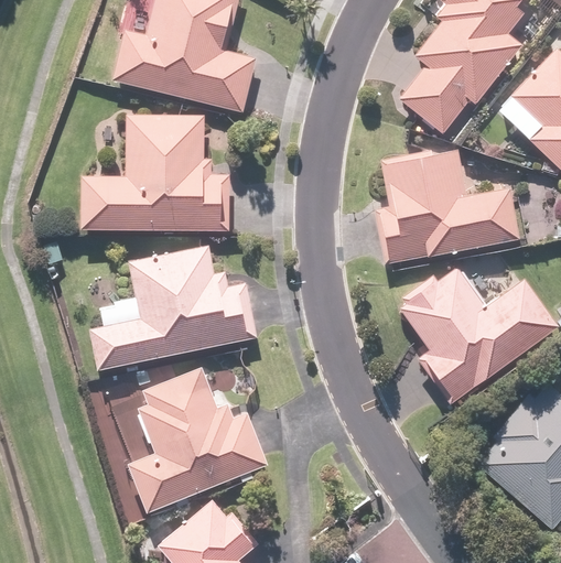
[(154,0),(148,39),(127,34),(117,83),(243,108),(252,57),(224,52),(232,9),(237,10),(239,0),(154,0)]
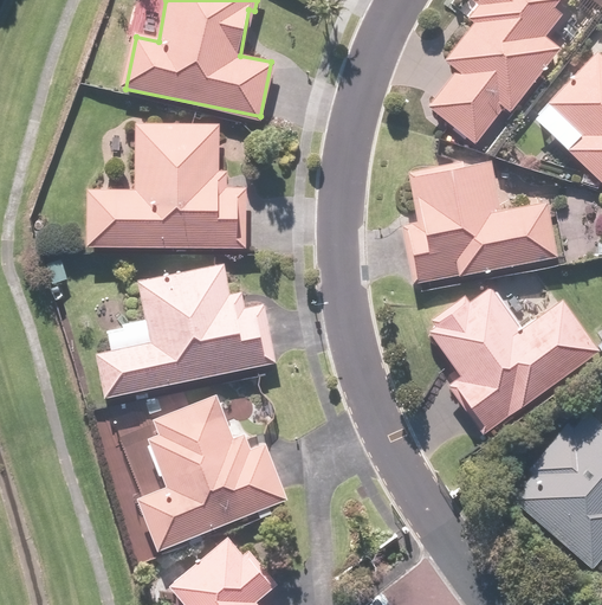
[(459,75),(432,107),(476,145),(504,111),(506,114),(561,51),(545,37),(563,15),(554,7),(560,0),(467,0),(455,14),(471,26),(441,59),(459,75)]
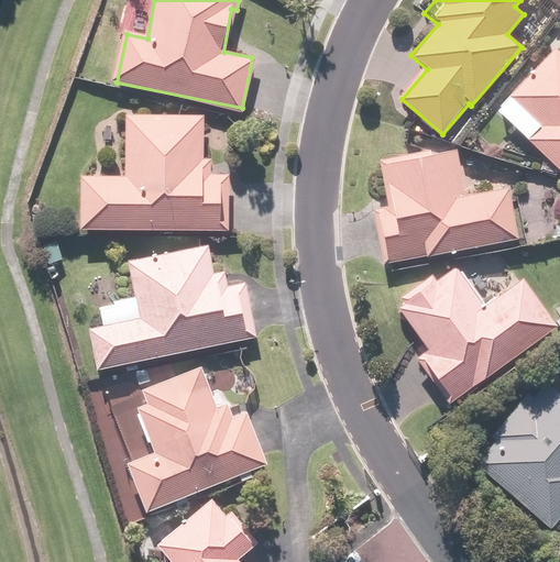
[(559,54),(553,48),(496,107),(559,169),(559,54)]
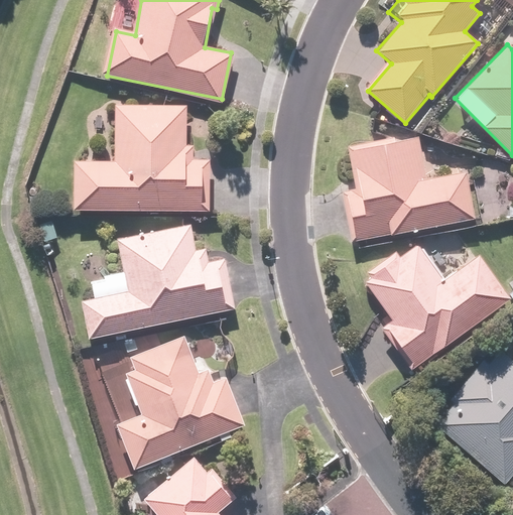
[(114,161),(74,160),(73,210),(210,212),(211,161),(193,160),(193,144),(185,144),(186,107),(115,106),(114,161)]
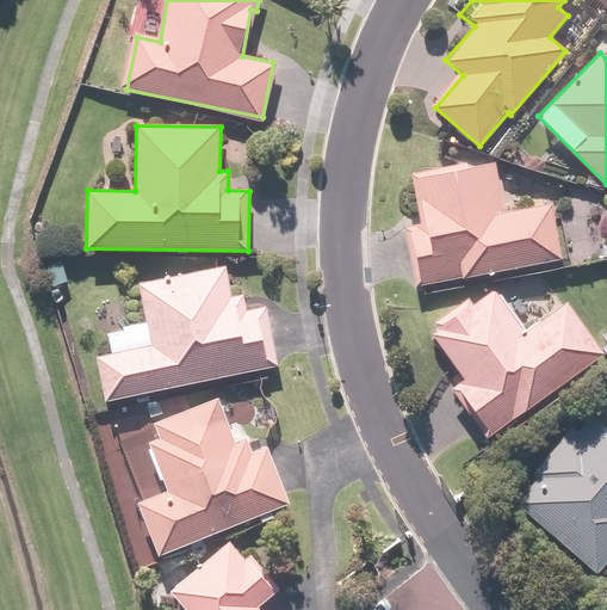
[(420,219),(406,222),(420,287),(563,258),(552,205),(507,215),(495,159),(412,177),(420,219)]
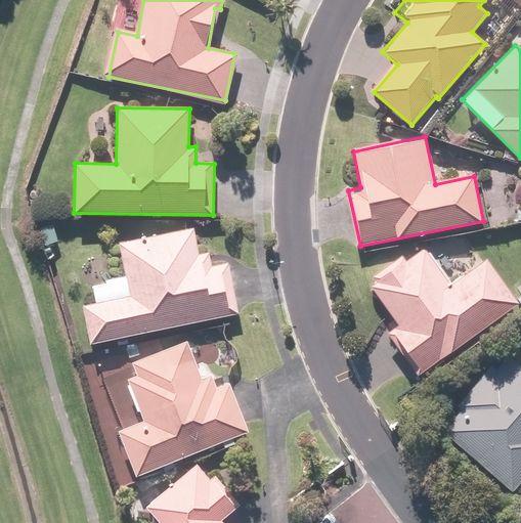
[(53,222),(35,228),(43,253),(61,247),(53,222)]
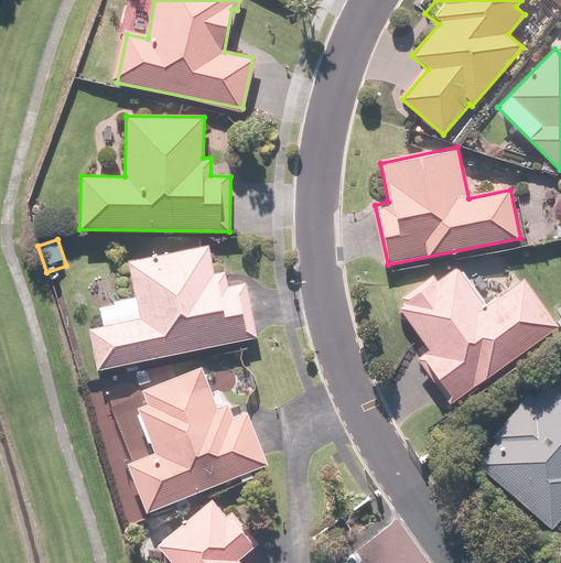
[(135,300),(116,303),(117,301),(117,299),(118,296),(118,294),(118,292),(118,290),(117,288),(116,285),(115,283),(114,282),(111,280),(109,279),(107,278),(105,277),(103,277),(100,277),(98,277),(96,277),(94,278),(92,279),(89,280),(88,281),(86,283),(85,285),(84,288),(84,290),(83,292),(83,294),(83,296),(84,299),(85,301),(86,303),(87,305),(88,306),(90,309),(103,369),(257,338),(246,283),(230,287),(227,270),(214,272),(208,246),(127,262),(135,300)]
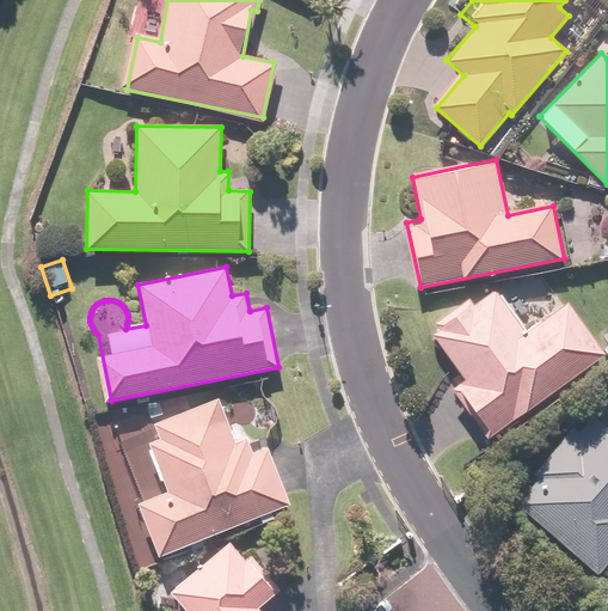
[(459,376),(450,382),(490,437),(606,354),(569,303),(528,333),(492,282),(425,330),(459,376)]
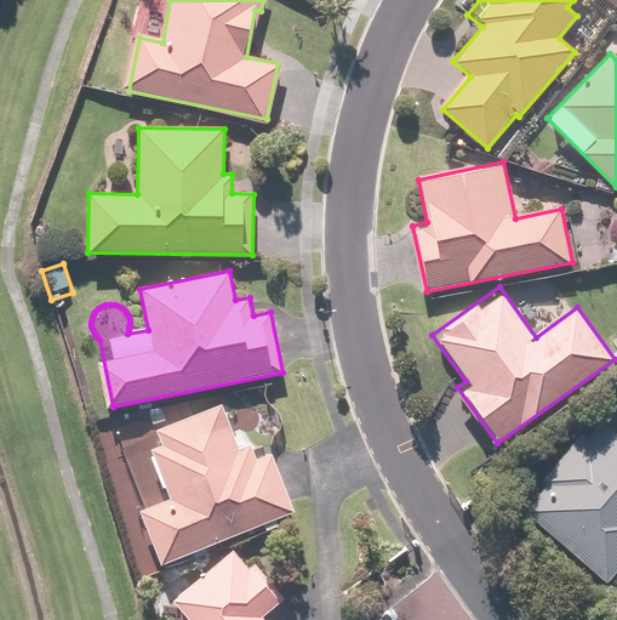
[(138,511),(160,566),(292,512),(269,455),(257,460),(251,445),(239,450),(221,403),(144,434),(170,499),(138,511)]
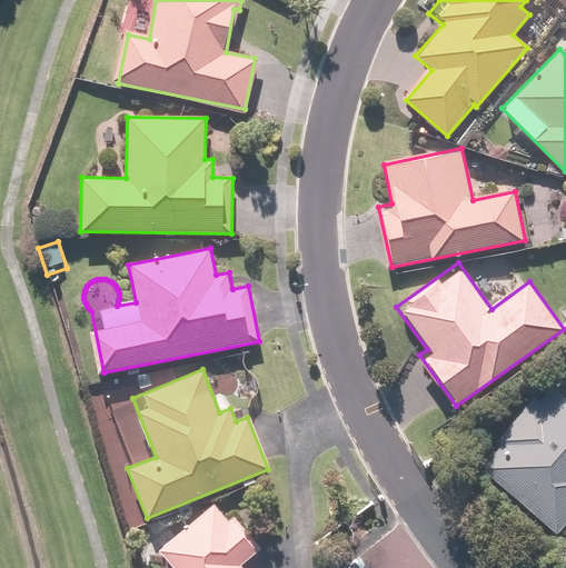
[(565,399),(544,379),(470,460),(554,535),(565,520),(565,399)]
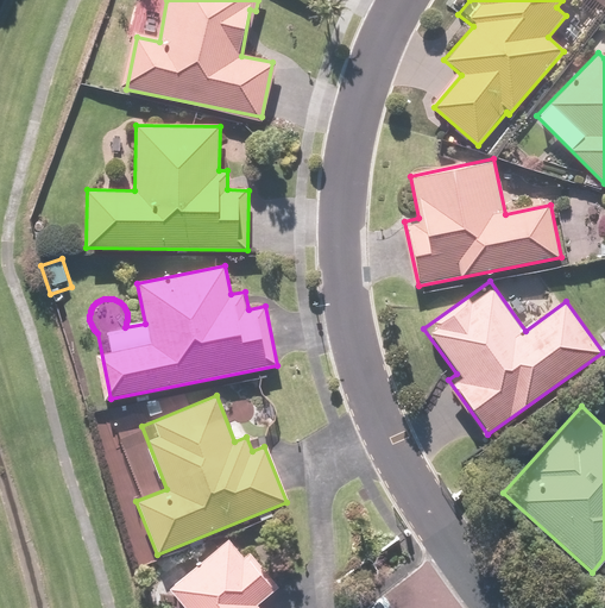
[(260,607),(258,605),(277,589),(249,553),(244,557),(228,539),(169,587),(176,596),(159,607),(260,607)]
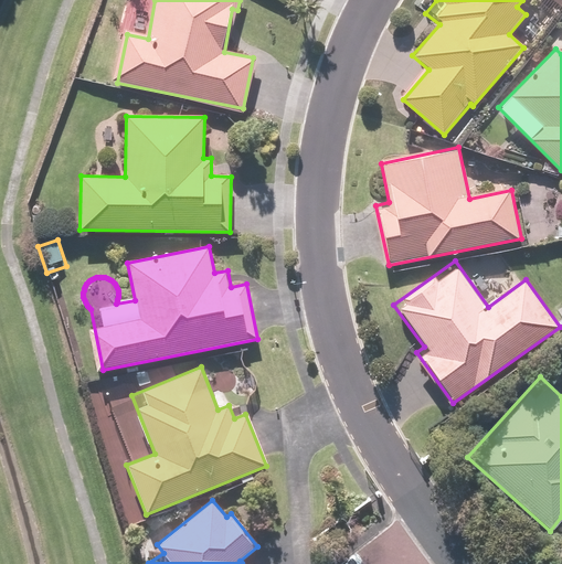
All buildings are outlined.
